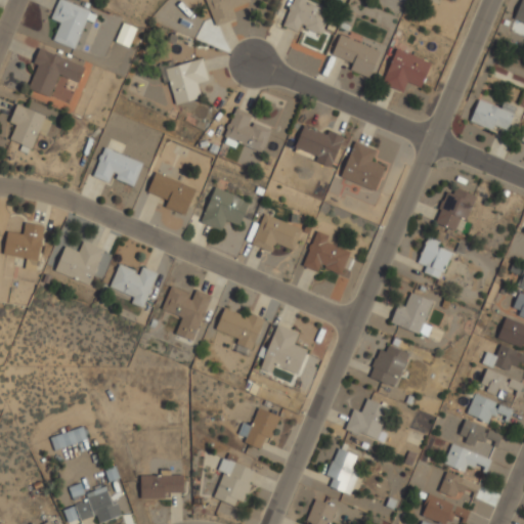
[(52,40),(59,23),(50,18),(57,0),(63,0),(89,10),(73,49),(52,40)]
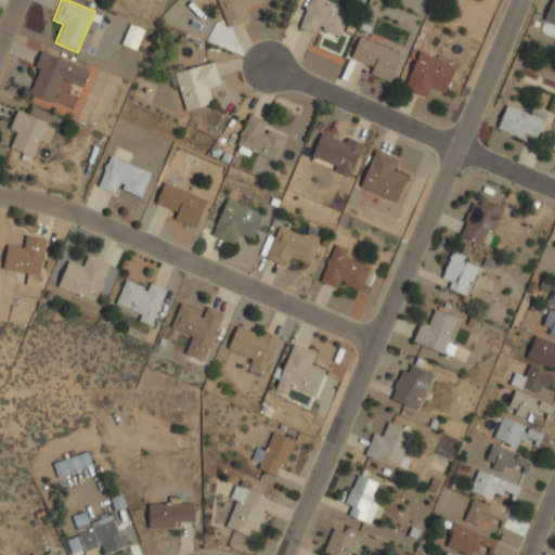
[(217,0),(263,0),(265,1),(245,9),(249,20),(228,27),(217,0)]
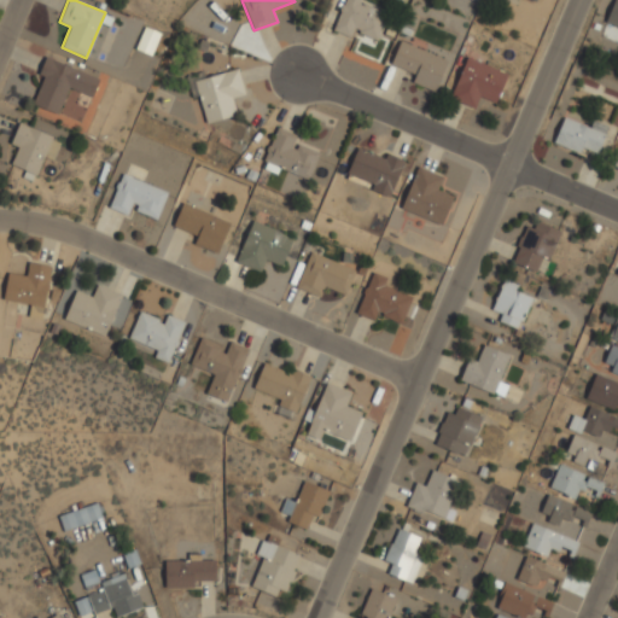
[(344,0),(333,30),(351,38),(354,31),(377,40),(389,10),(361,0),(344,0)]
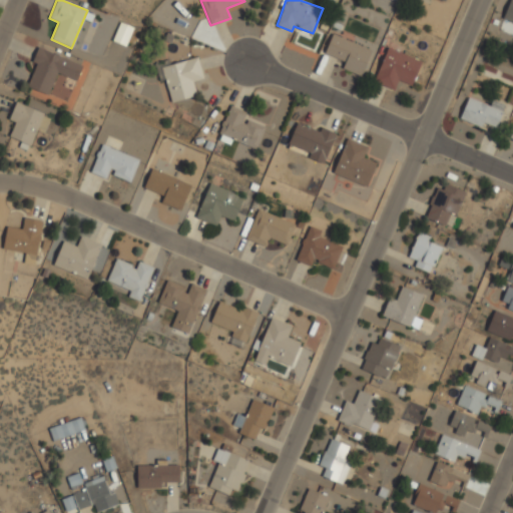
[(512,22),(503,18),(509,0),(512,0),(512,22)]
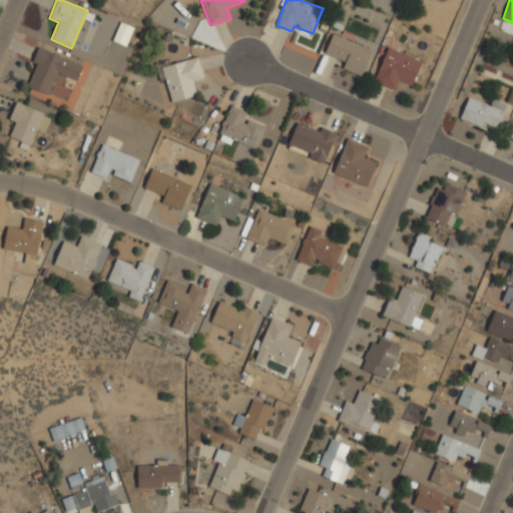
[(112,41),(125,46),(132,27),(119,22),(112,41)]
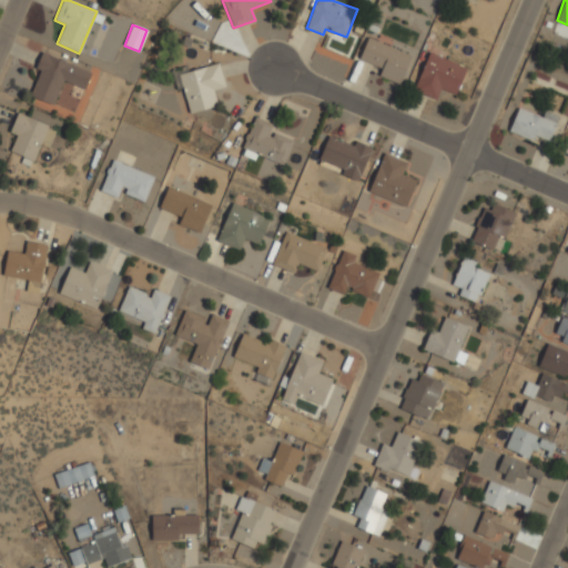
[(367,37),(412,56),(399,84),(378,75),(382,68),(358,58),(367,37)]
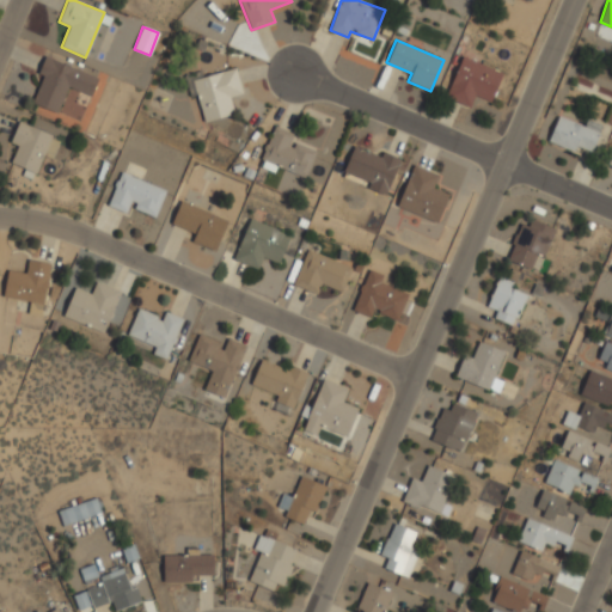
[(44,56),(98,79),(90,96),(67,86),(56,112),(31,103),(43,75),(37,73),(44,56)]
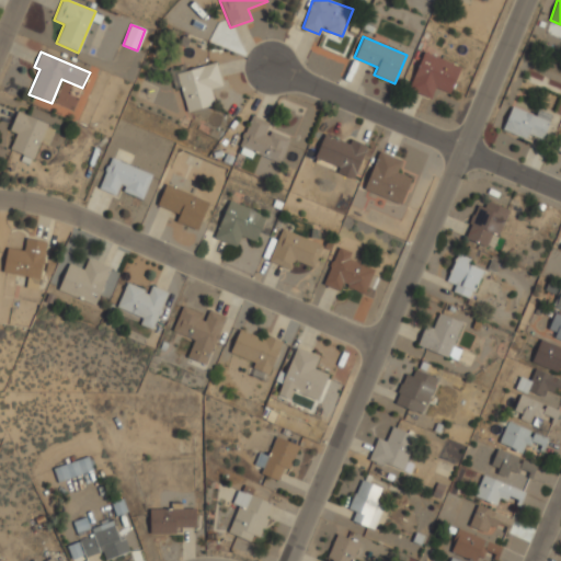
[(424,52),(460,67),(449,93),(435,87),(430,98),(408,89),(424,52)]
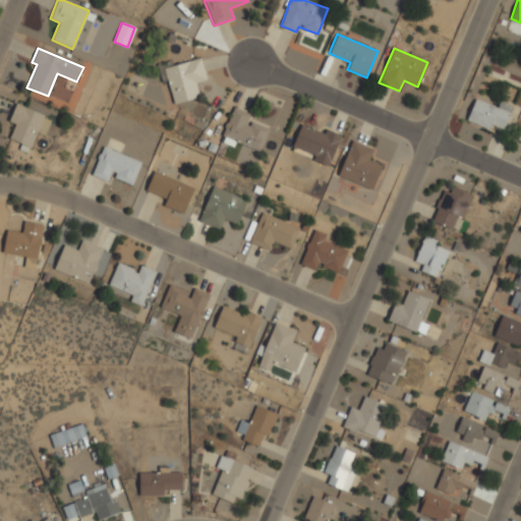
[(207,79),(200,58),(159,69),(162,82),(168,80),(174,104),(199,97),(195,82),(207,79)]
